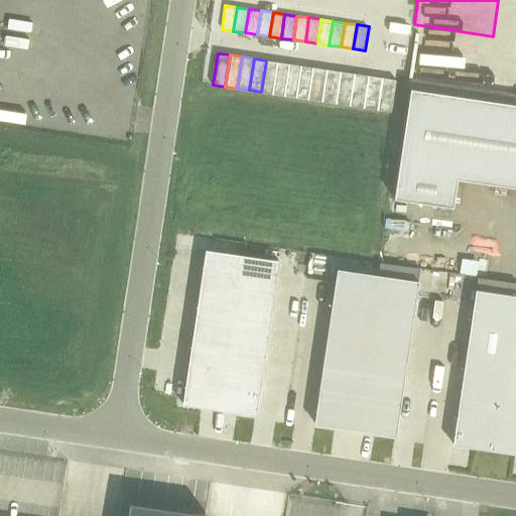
[(266,60),(261,92),(273,94),(277,61),(266,60)]
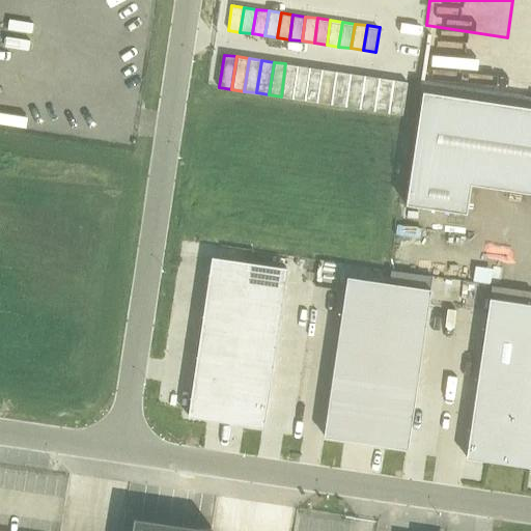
[(285,63),(281,96),(294,99),(298,65),(285,63)]
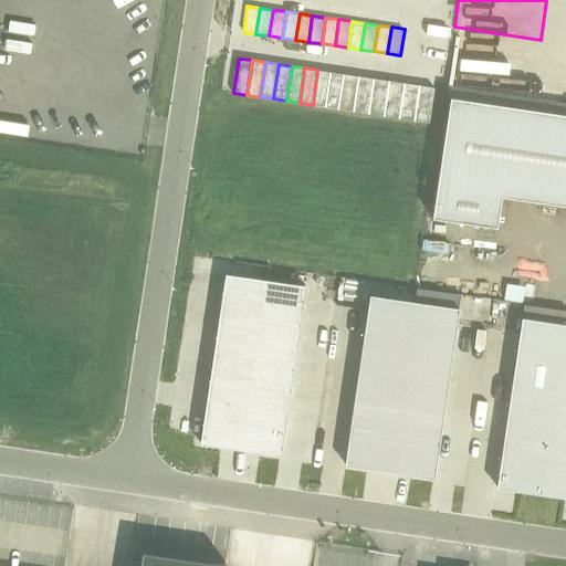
[(317,70),(313,105),(325,106),(331,72),(317,70)]
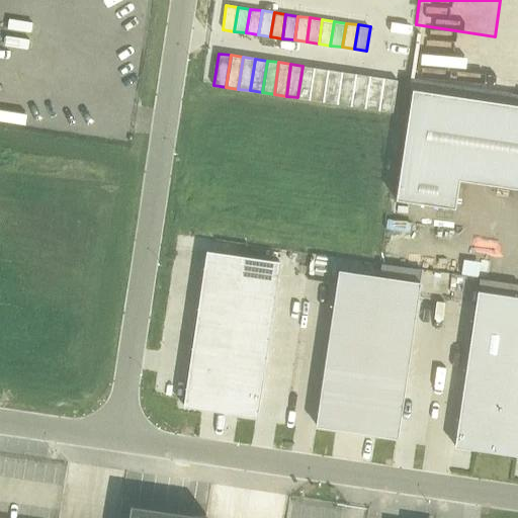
[(303,66),(297,97),(310,99),(315,68),(303,66)]
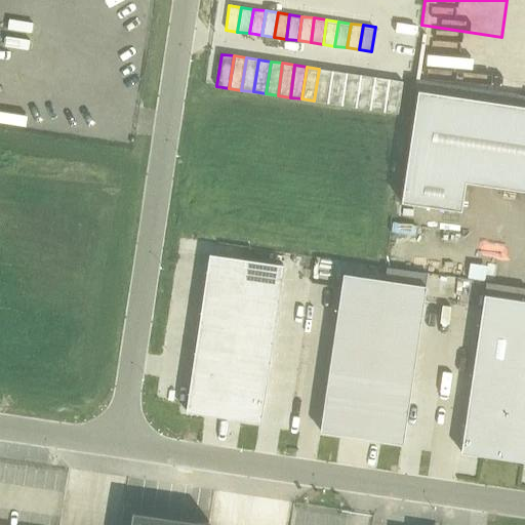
[(319,69),(314,101),(328,103),(333,71),(319,69)]
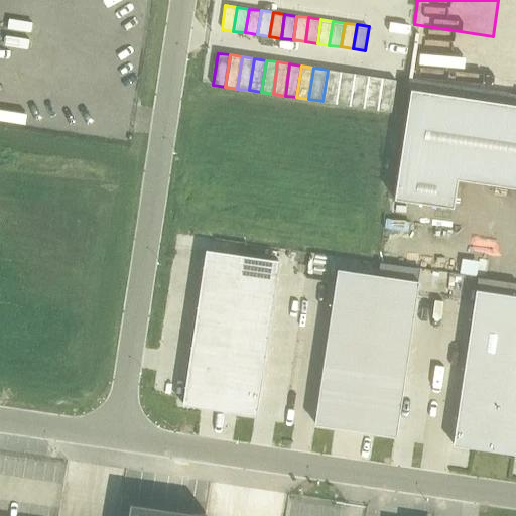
[(328,70),(323,101),(337,103),(342,72),(328,70)]
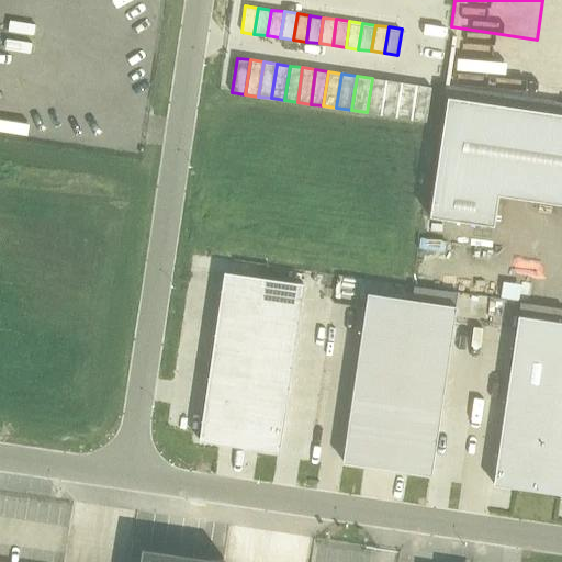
[(372,78),(367,112),(382,114),(388,80),(372,78)]
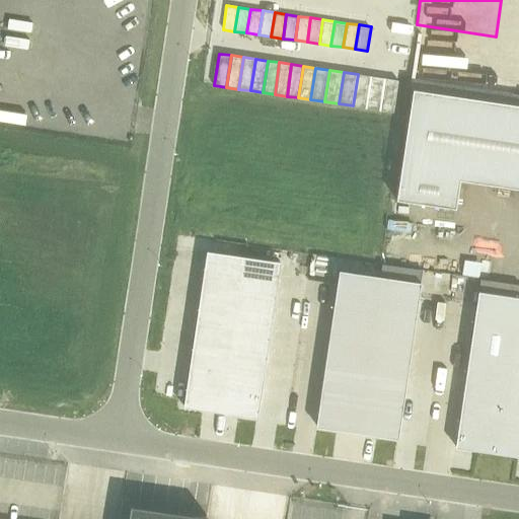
[(358,74),(353,105),(367,107),(371,76),(358,74)]
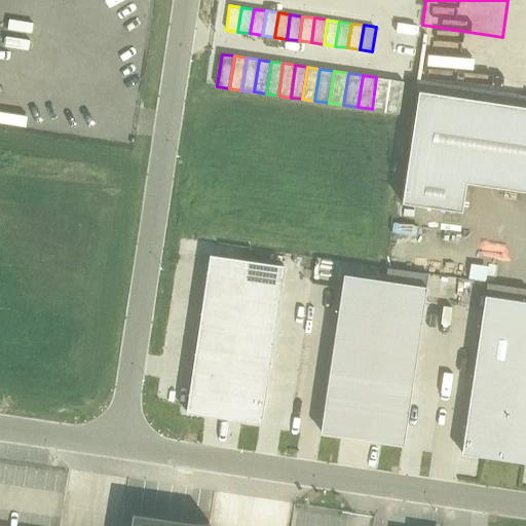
[(376,77),(372,109),(386,111),(390,79),(376,77)]
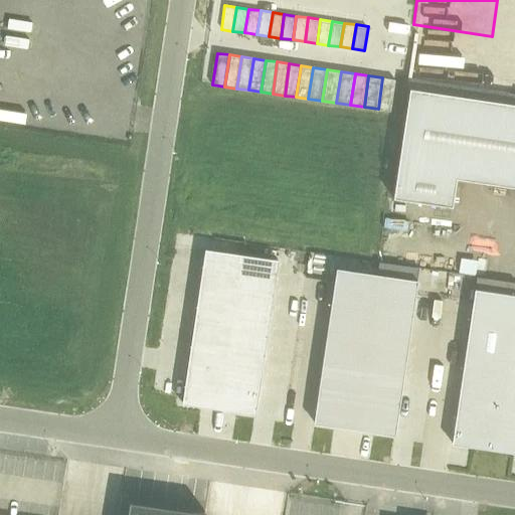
[(382,77),(378,109),(391,112),(396,79),(382,77)]
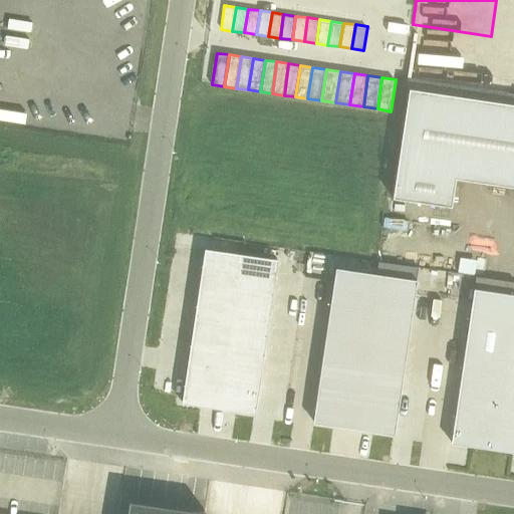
[(451,206),(455,178),(513,186),(513,102),(409,87),(383,257),(442,266),(451,206)]
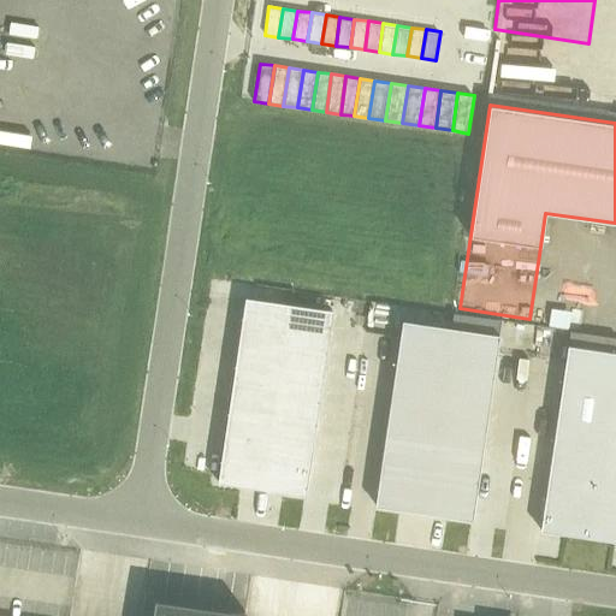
[(246,297),(218,481),(304,495),(332,311),(246,297)]
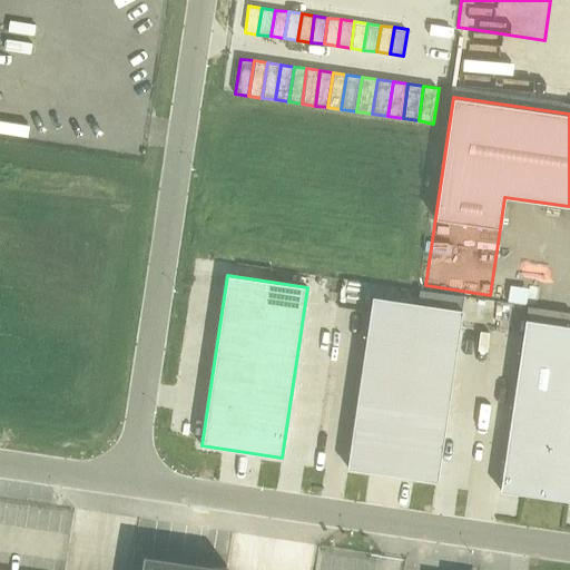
[(461,310),(463,296),(419,290),(418,303),(461,310)]
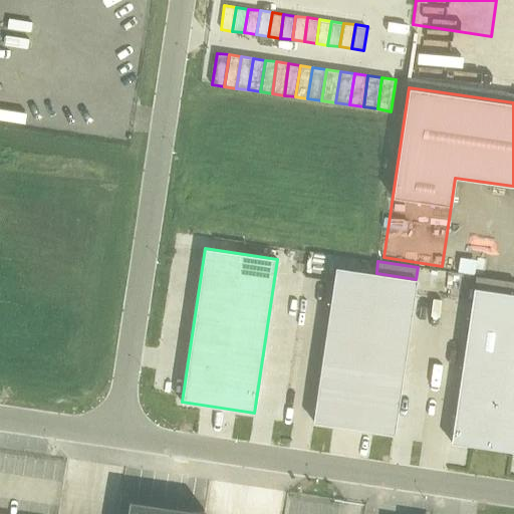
[(336,267),(313,422),(394,433),(416,279),(376,273),(336,267)]
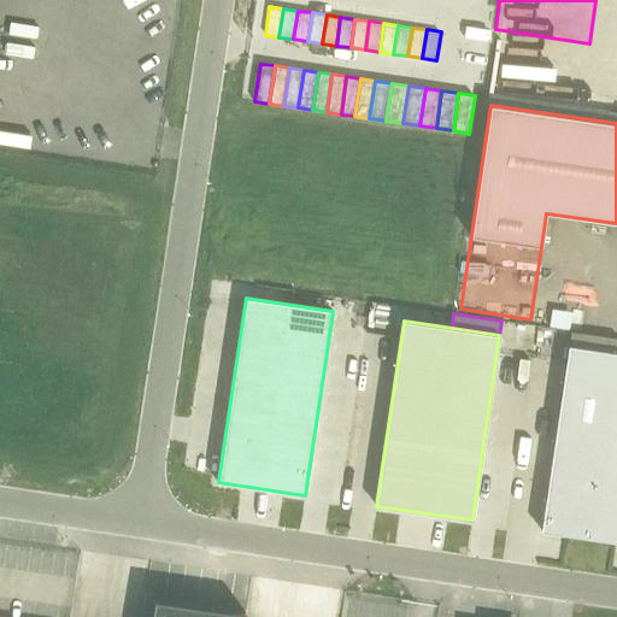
[(616,352),(569,346),(541,530),(616,541),(616,352)]
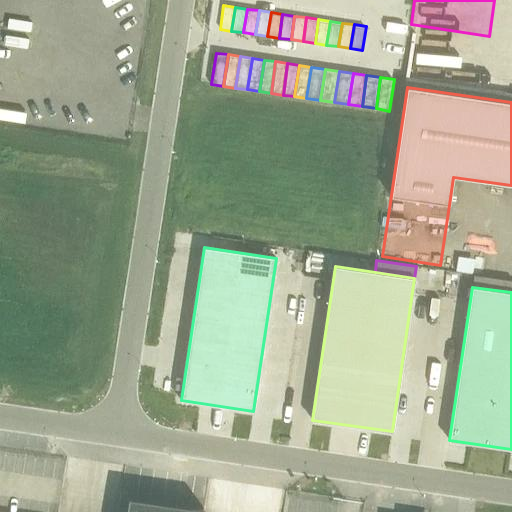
[(203,511),(204,508),(128,497),(125,511),(203,511)]
